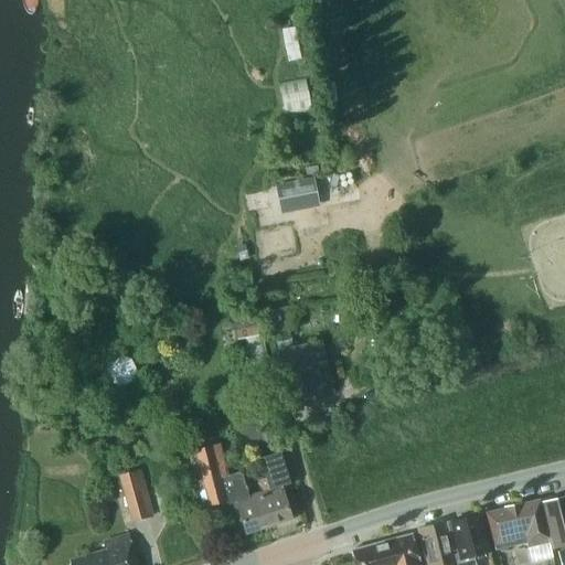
[(318,81),(290,83),(291,113),(320,110),(318,81)]
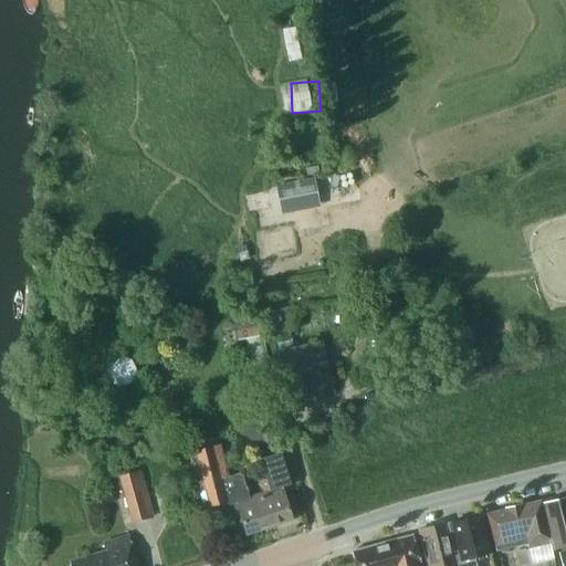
[(287,184),(274,186),(280,213),(293,211),(287,184)]
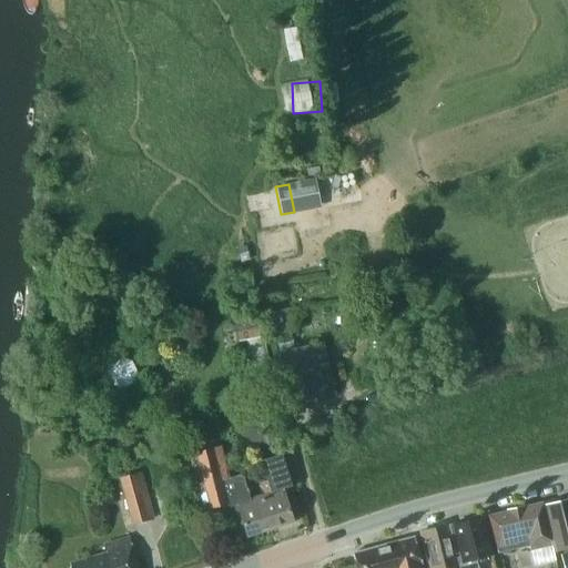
[(266,316),(271,336),(295,331),(292,312),(266,316)]
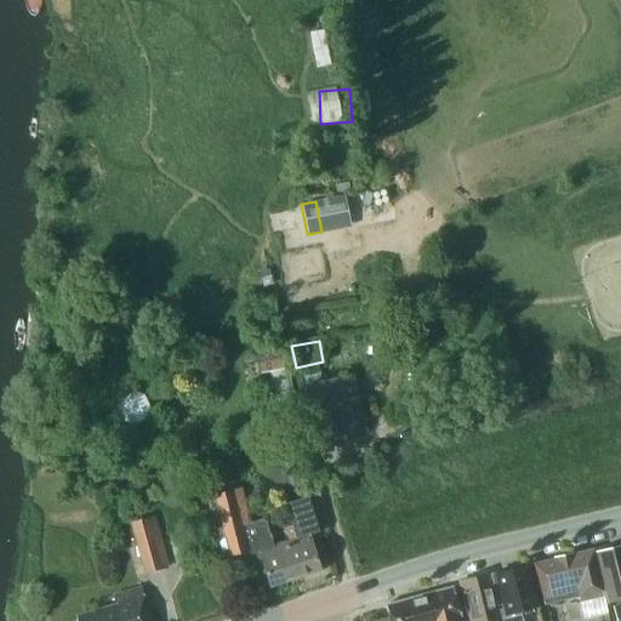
[(256,352),(262,376),(288,370),(283,347),(256,352)]
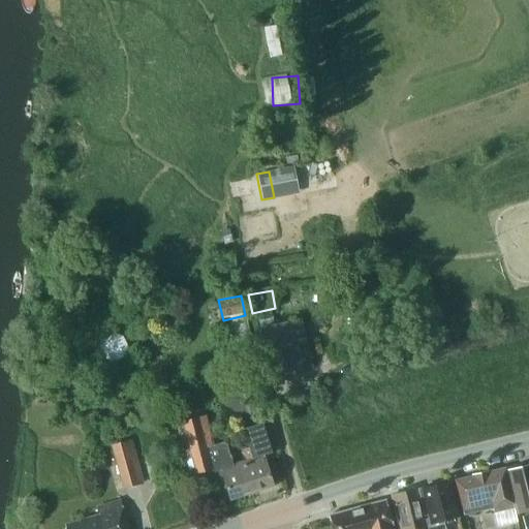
[(257,329),(269,377),(312,368),(301,319),(257,329)]
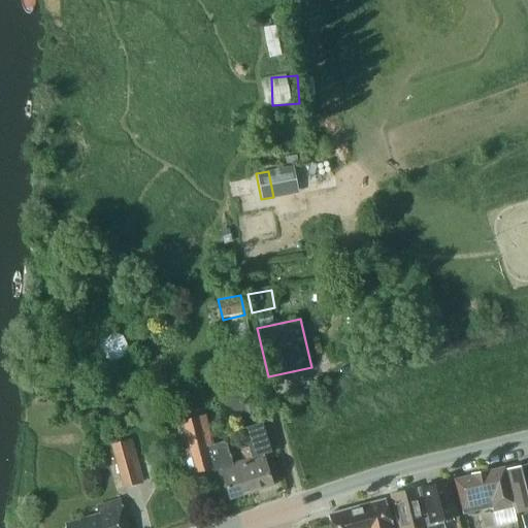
[(222,399),(227,420),(265,410),(259,390),(222,399)]
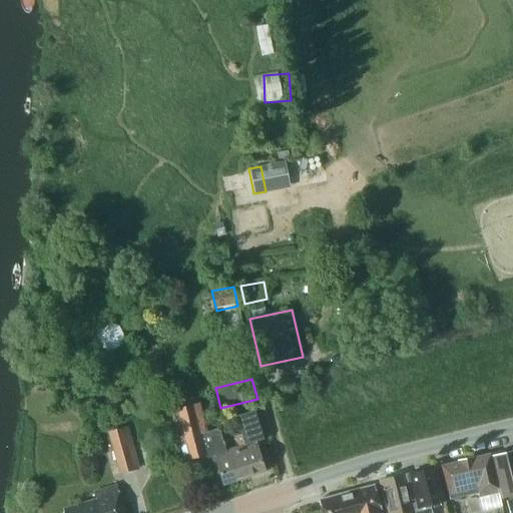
[(223,486),(246,478),(236,448),(224,452),(218,429),(207,432),(202,416),(198,417),(195,406),(169,414),(183,460),(198,456),(196,449),(204,447),(205,451),(212,449),(223,486)]
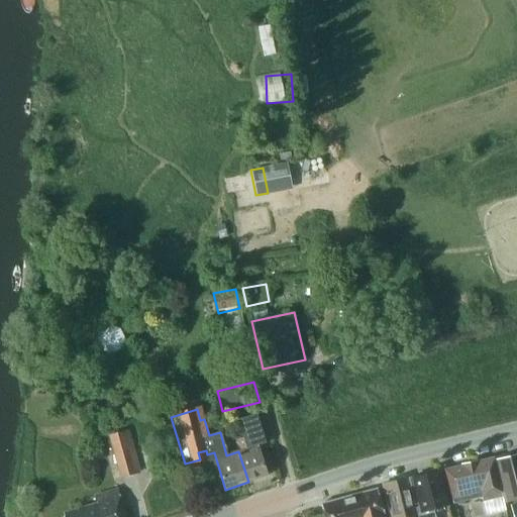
[(238,451),(248,482),(267,477),(256,446),(265,443),(256,415),(237,421),(246,449),(238,451)]
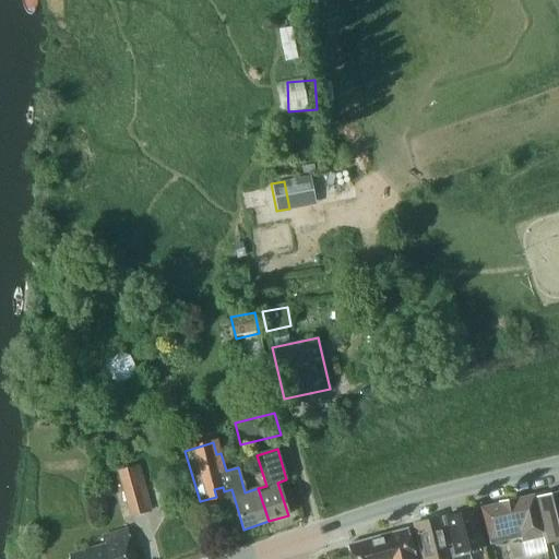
[(141,465),(118,472),(130,518),(153,511),(141,465)]
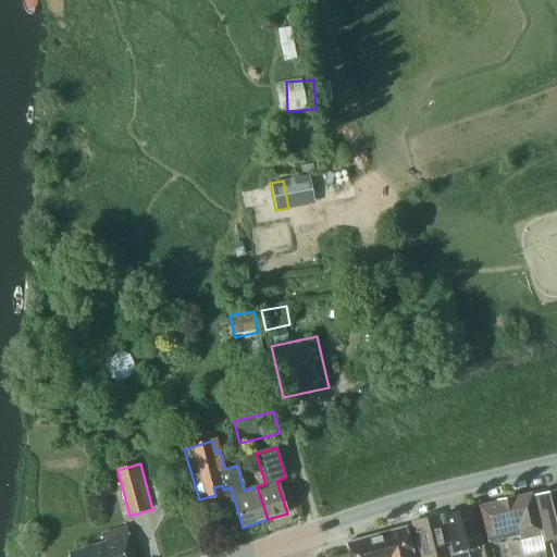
[(556,491),(533,497),(541,531),(544,541),(556,537),(556,491)]
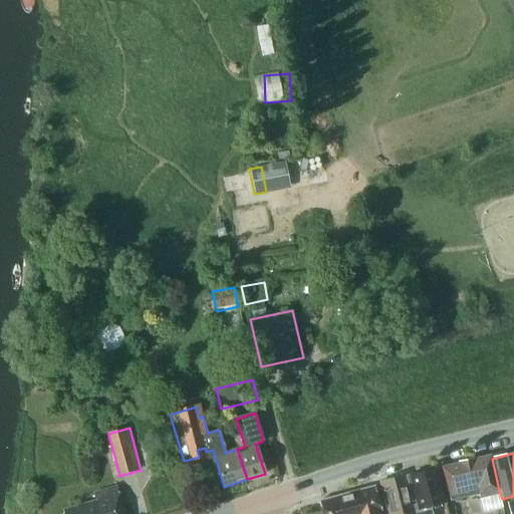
[(499,490),(492,459),(491,456),(475,459),(459,463),(459,464),(442,468),(450,497),(467,493),(469,497),(479,495),(480,499),(500,495),(498,490),(499,490)]
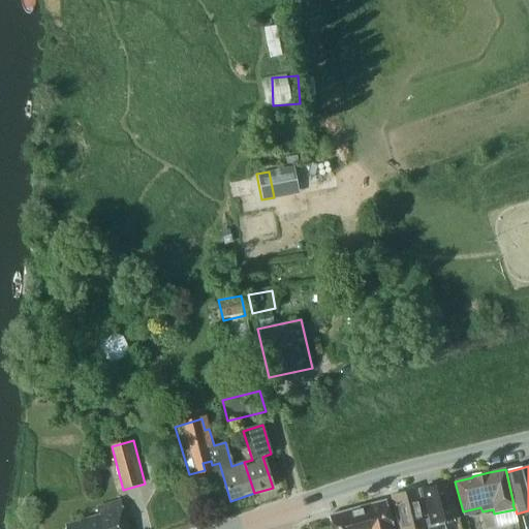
[(415,491),(426,528),(442,528),(441,523),(458,518),(448,483),(415,491)]
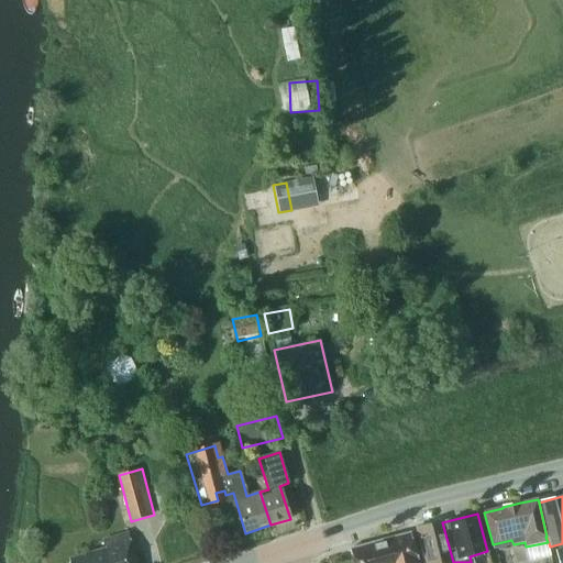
[(452,562),(442,522),(417,529),(426,562),(424,562),(452,562)]
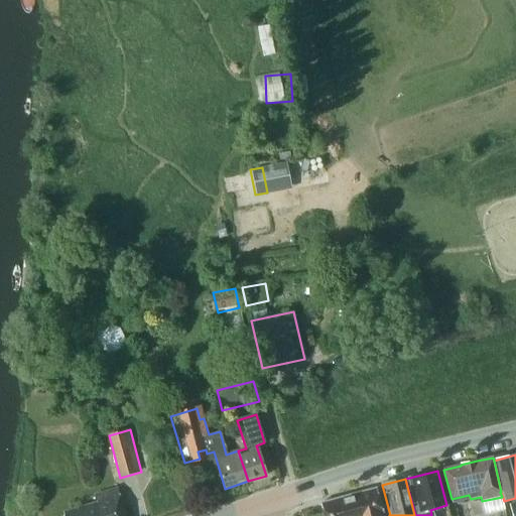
[(382,515),(376,489),(321,504),(325,515),(382,515)]
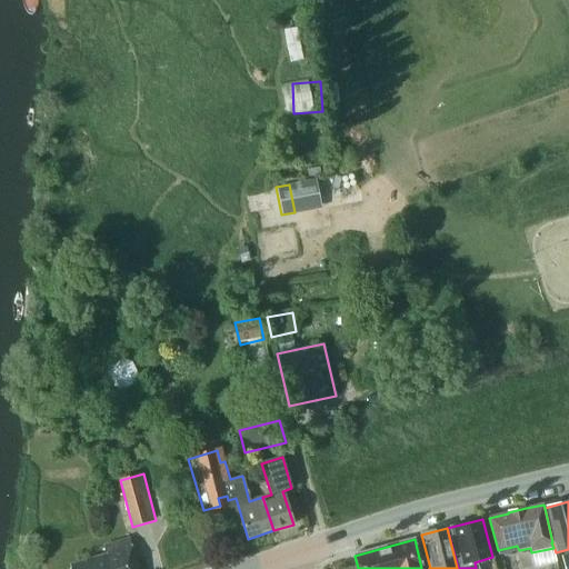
[(136,568),(128,540),(105,547),(107,555),(71,566),(71,568),(136,568)]
